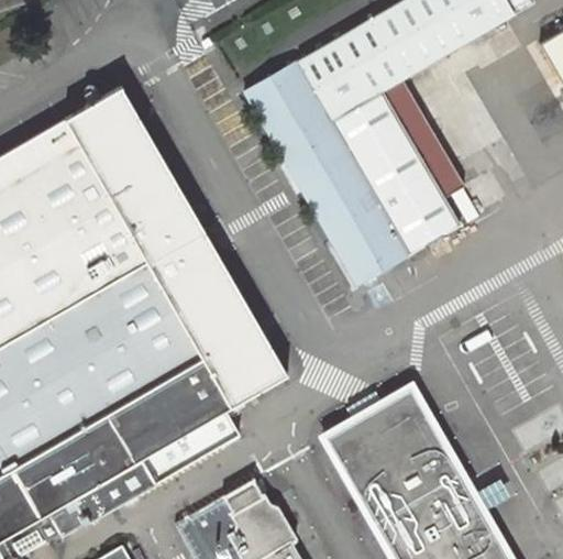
[(441,201),(381,95),(400,83),(431,65),(510,18),(500,0),(405,0),(362,26),(354,13),(302,43),(310,56),(245,95),(302,193),(364,299),(409,273),(401,258),(457,230),(441,201)]
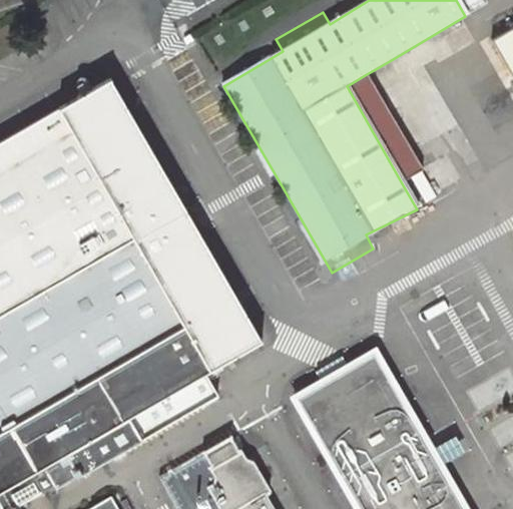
[(459,0),(468,15),(490,2),(489,0),(459,0)]
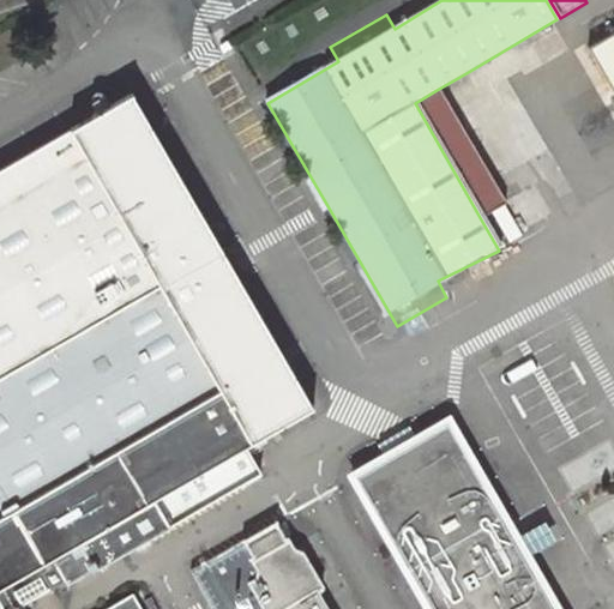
[(613,32),(587,49),(613,96),(613,32)]
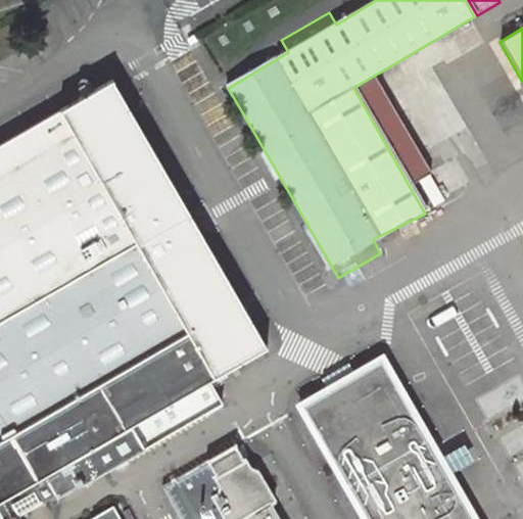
[(372,77),(353,88),(410,187),(428,177),(372,77)]
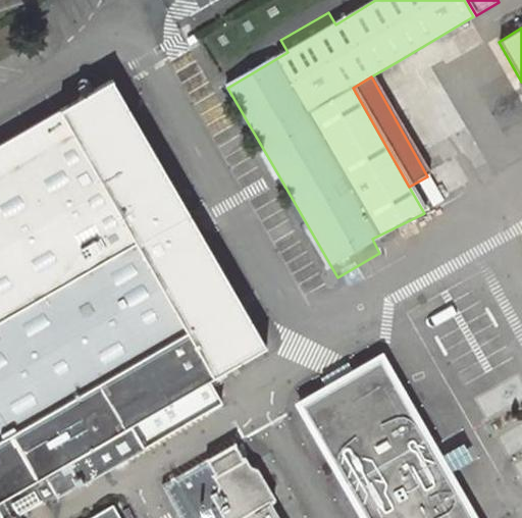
[(91,93),(0,145),(0,517),(17,517),(49,499),(51,502),(214,406),(201,383),(266,346),(198,227),(111,81),(91,93)]
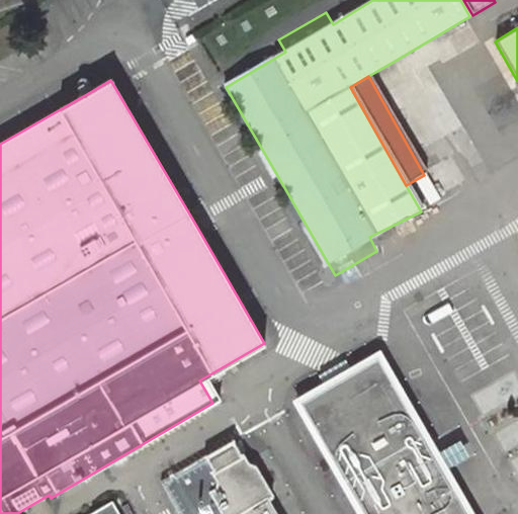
[(296,404),(359,513),(464,513),(417,429),(375,359),(339,380),(296,404)]
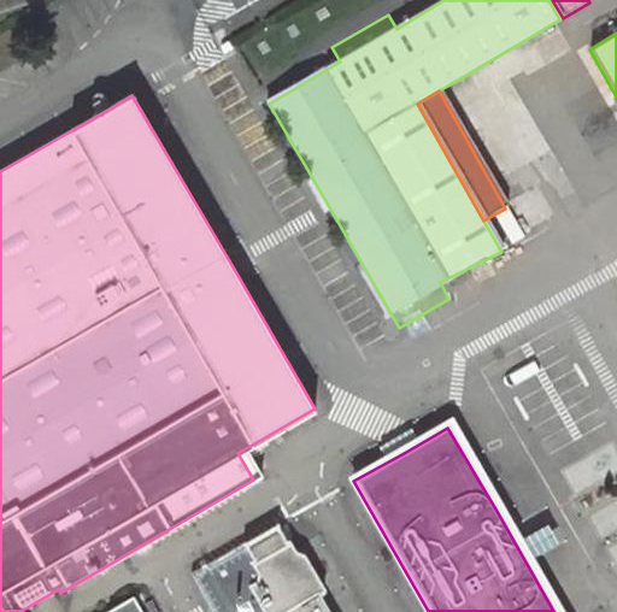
[(210,608),(211,611),(324,611),(316,596),(322,593),(303,558),(297,555),(288,543),(287,545),(276,527),(191,576),(210,608)]
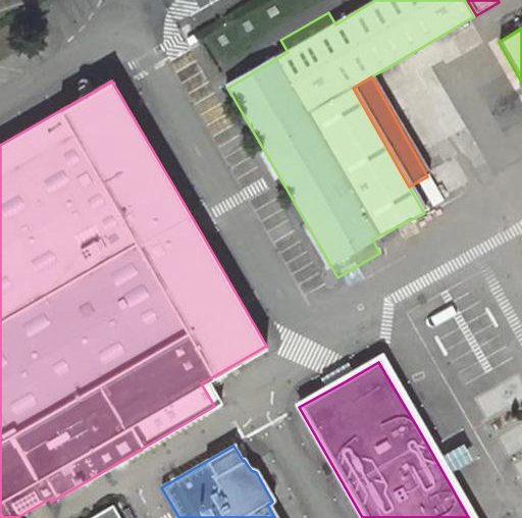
[(447,472),(466,464),(459,449),(440,457),(447,472)]
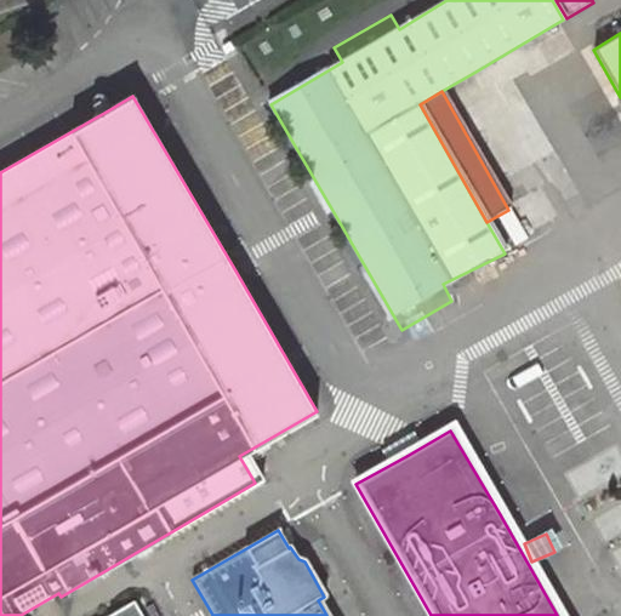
[(147,615),(138,599),(109,615),(147,615)]
